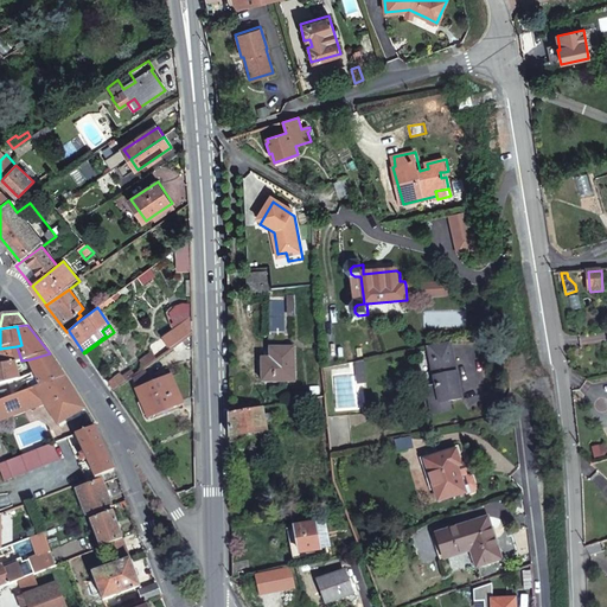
[(172,349),(189,336),(180,326),(164,339),(172,349)]
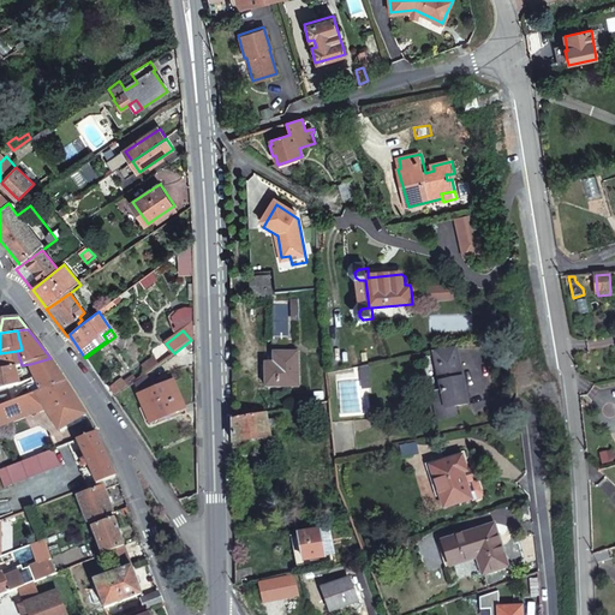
[(460,386),(455,363),(461,362),(458,346),(435,351),(442,389),(433,392),(436,411),(457,407),(469,405),(465,384),(460,386)]
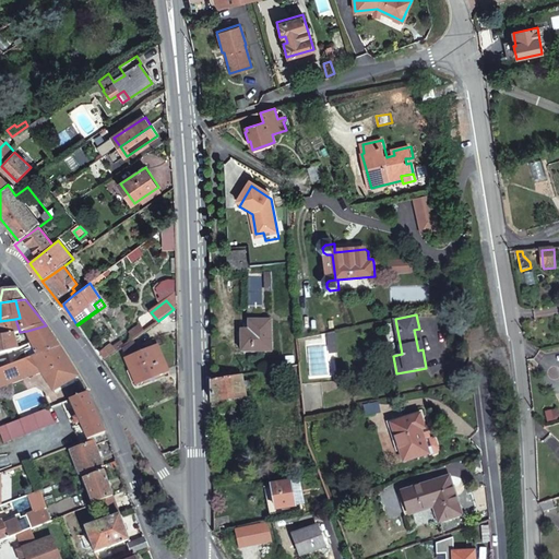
[(0,321),(0,335),(14,332),(15,334),(20,332),(15,319),(0,321)]
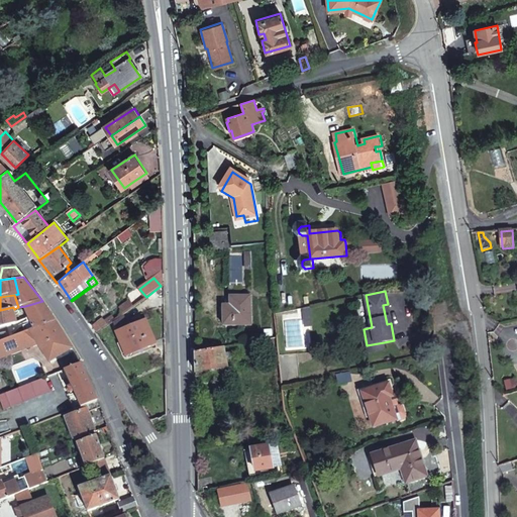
[(231,304),(223,304),(224,325),(252,324),(251,296),(231,296),(231,304)]
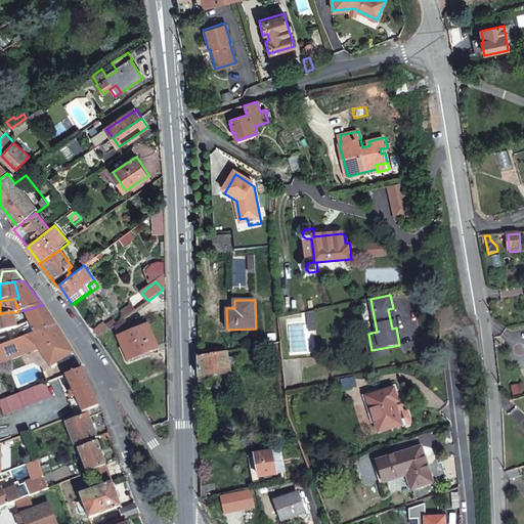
[(43,305),(26,310),(31,320),(33,324),(36,333),(57,325),(54,321),(43,305)]
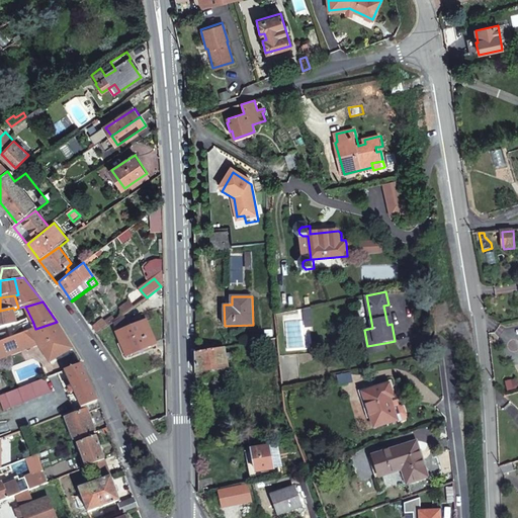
[(392,324),(389,305),(383,306),(387,325),(392,324)]
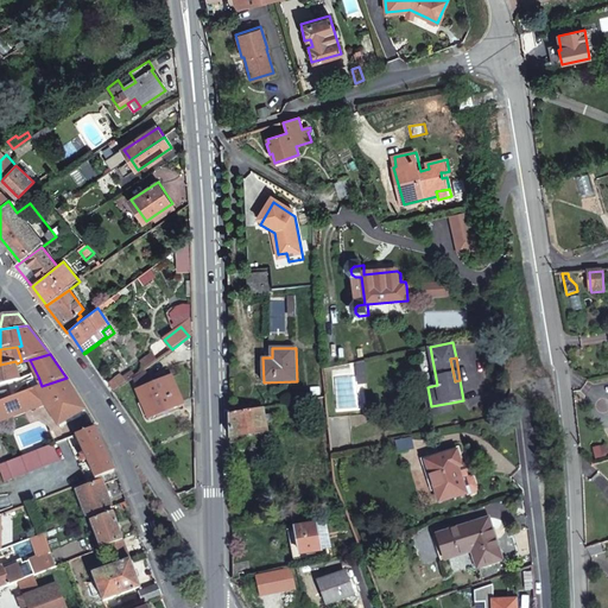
[(16,361),(0,365),(0,384),(20,379),(17,363),(16,361)]
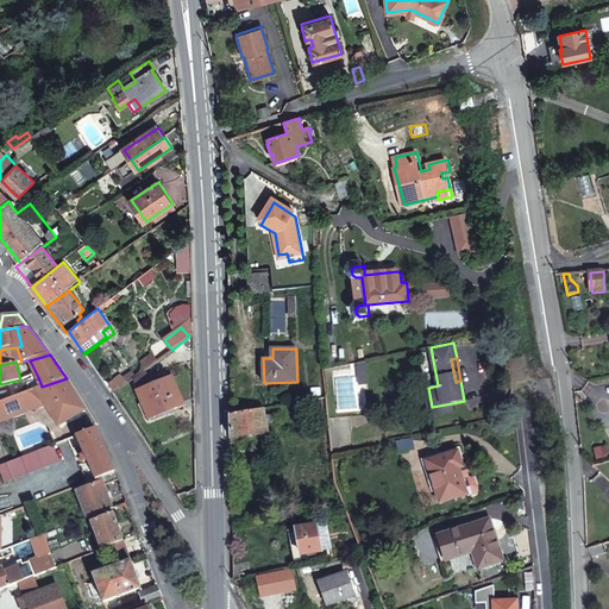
[(142,394),(152,388),(143,374),(133,381),(142,394)]
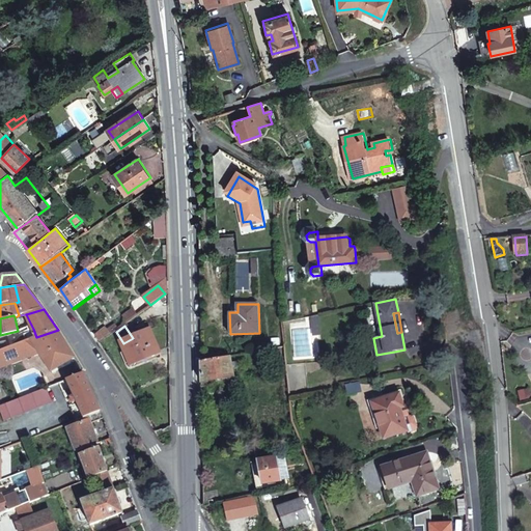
[(29,340),(36,337),(33,329),(26,332),(29,340)]
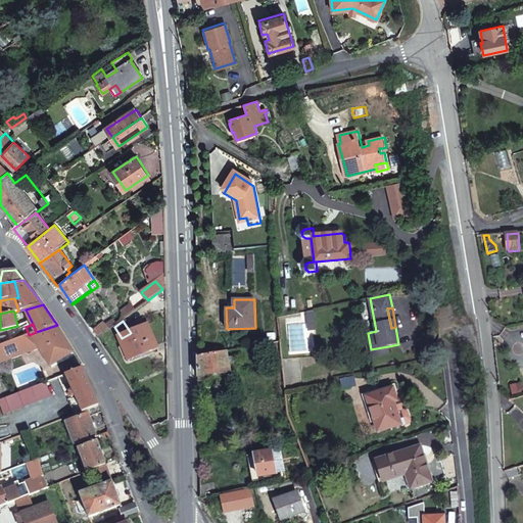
[(75,353),(57,325),(36,332),(29,335),(0,345),(0,362),(42,346),(52,366),(75,353)]
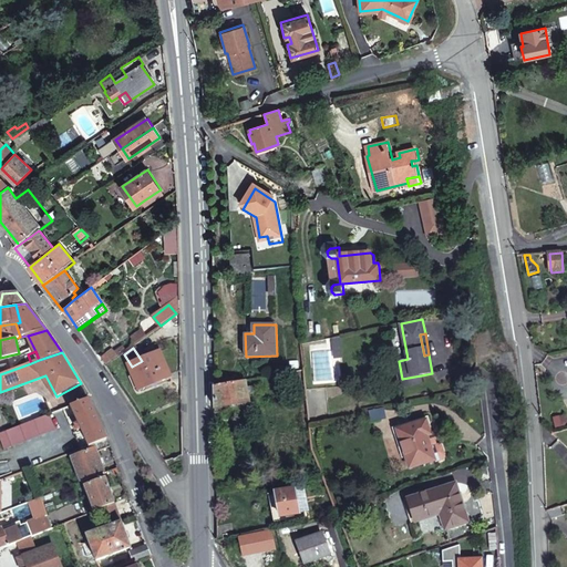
[(131,367),(143,390),(173,375),(161,352),(142,361),(132,367),(131,367)]
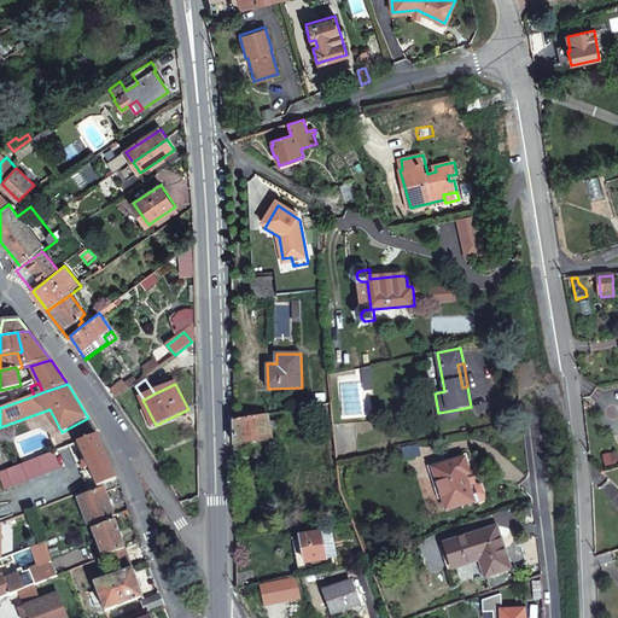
[(359,401),(359,389),(345,390),(348,415),(365,414),(363,406),(359,401)]
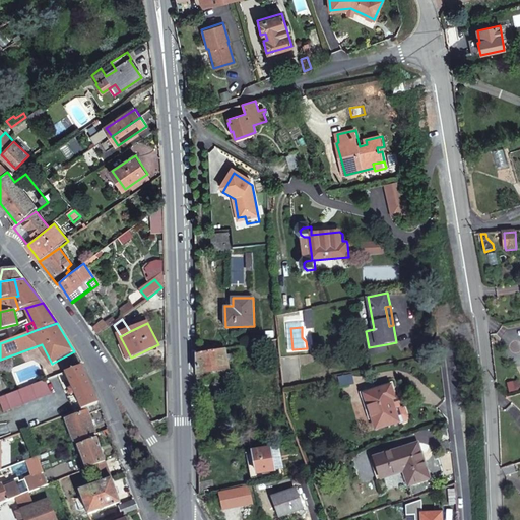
[(371,356),(387,353),(386,344),(369,347),(371,356)]
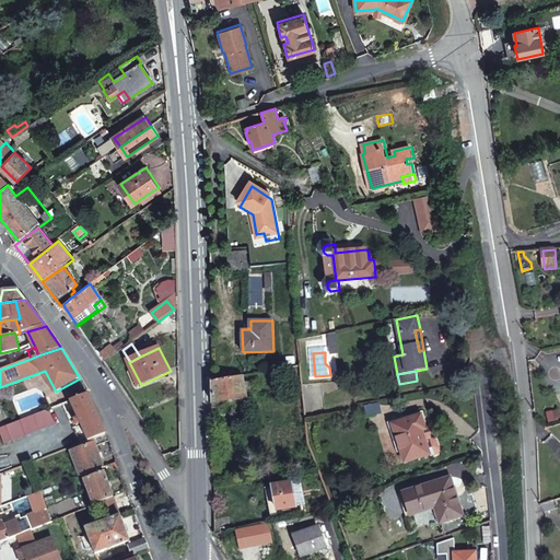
[(212,403),(246,396),(243,374),(213,380),(212,380),(212,403)]
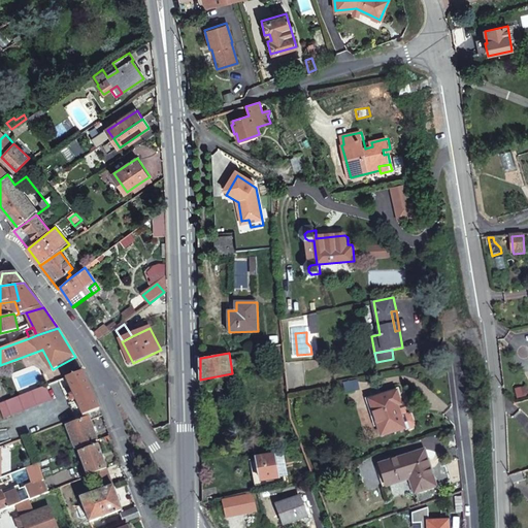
[(100,407),(84,371),(48,385),(52,392),(69,385),(72,394),(69,395),(71,401),(75,399),(83,415),(90,411),(100,407)]
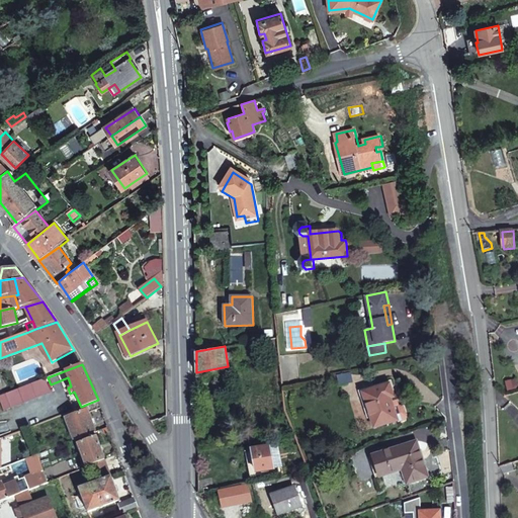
[(374,425),(398,418),(392,396),(395,395),(391,381),(365,390),(370,405),(368,406),(374,425)]
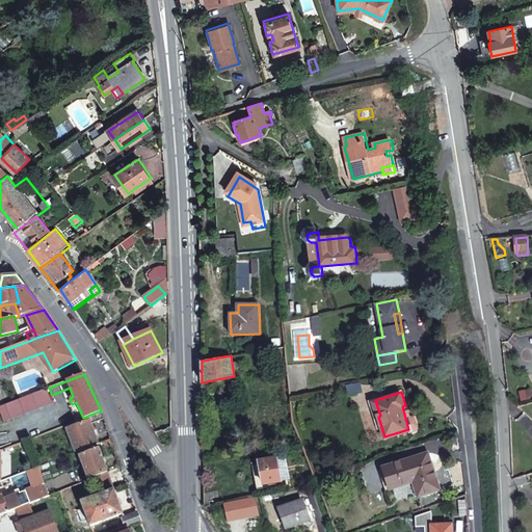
[(402,406),(408,429),(409,432),(418,429),(419,427),(416,416),(413,415),(410,405),(407,404),(405,405),(402,406)]
